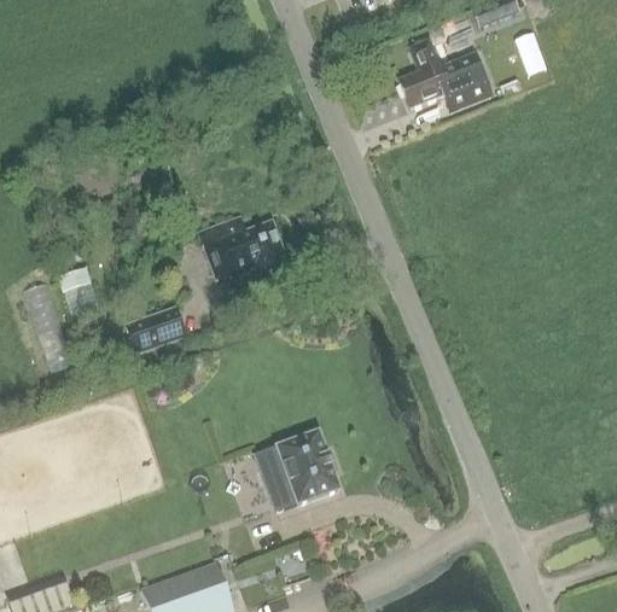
[(481,0),(472,4),(481,25),(495,19),(487,0),(481,0)]
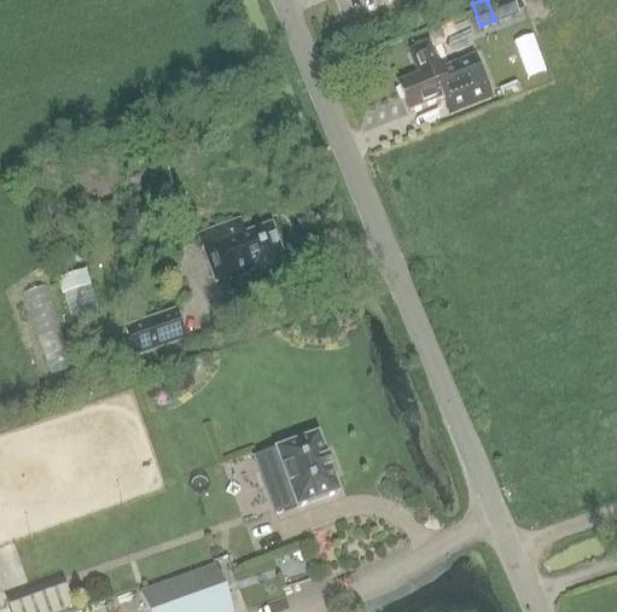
[(475,51),(441,65),(430,39),(411,46),(420,70),(399,79),(411,106),(449,91),(457,106),(450,109),(452,111),(493,94),(475,51)]
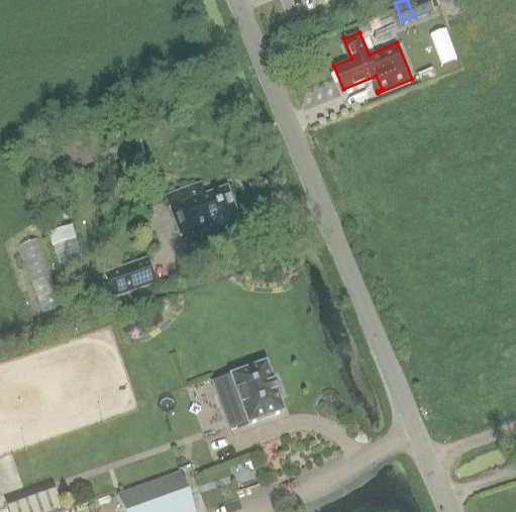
[(232,213),(237,211),(227,184),(206,192),(202,181),(168,193),(183,235),(214,223),(218,233),(236,226),(232,213)]
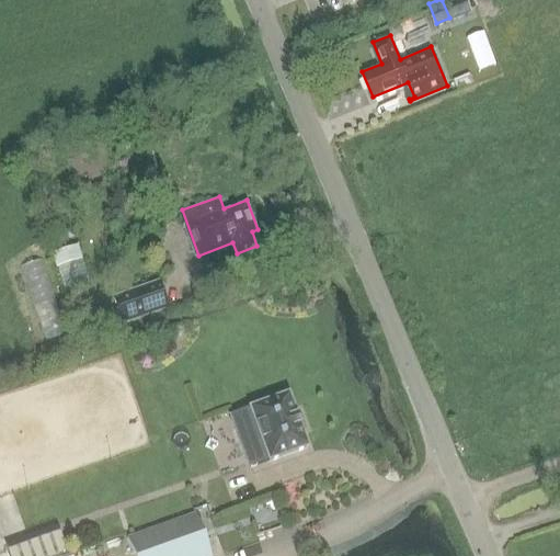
[(90,275),(79,241),(53,249),(64,284),(90,275)]
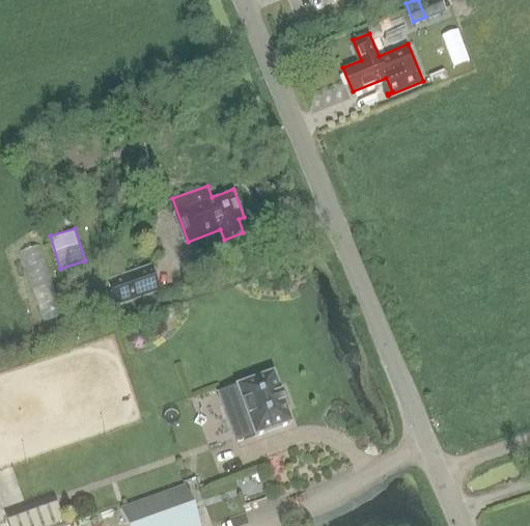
[(116,303),(157,288),(148,266),(109,280),(116,303)]
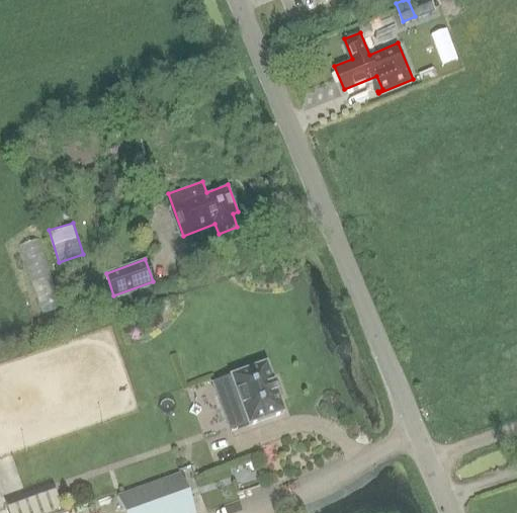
[(268,360),(233,372),(212,379),(231,428),(285,409),(268,360)]
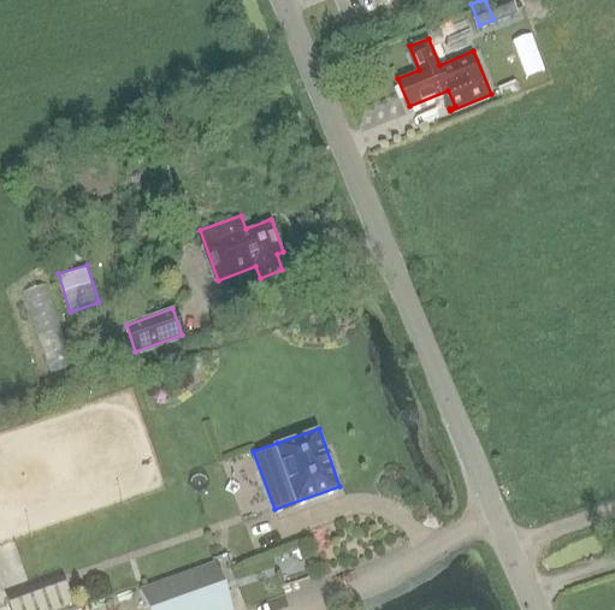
[(232,609),(234,609),(217,561),(142,587),(149,609),(232,609)]
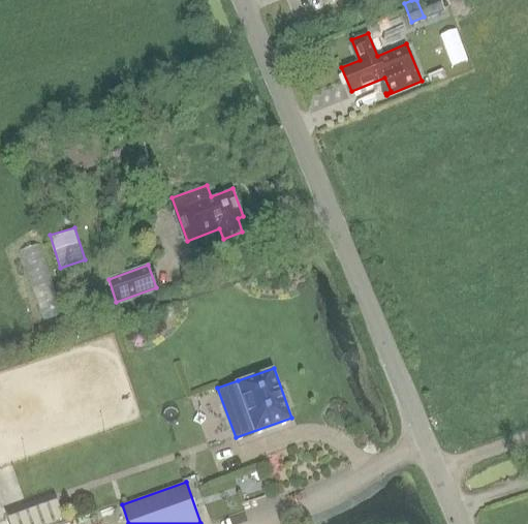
[(57,486),(8,504),(14,523),(42,523),(68,515),(57,486)]
